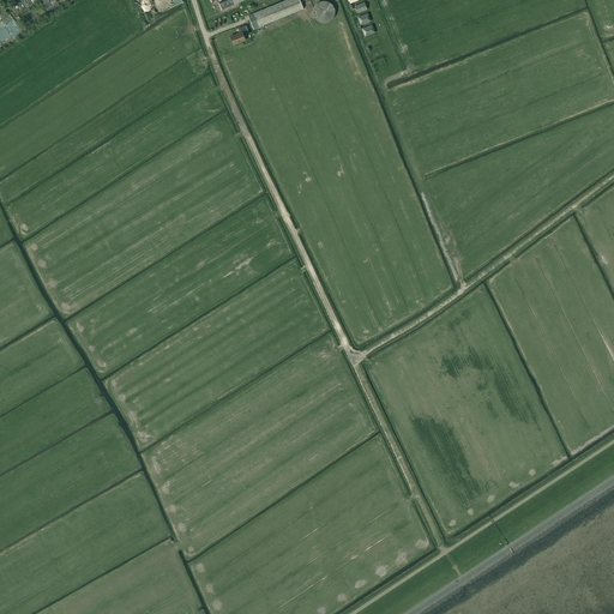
[(224,0),(218,2),(222,10),(245,0),(224,0)]
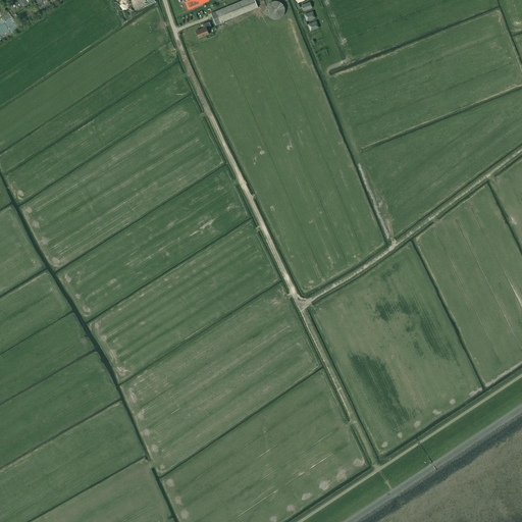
[(215,24),(220,22),(258,7),(255,0),(243,0),(211,13),(215,24)]
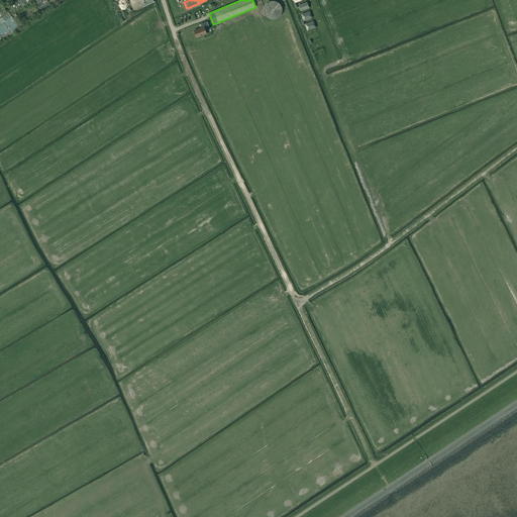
[(273,0),(267,0),(263,14),(279,18),(284,3),(273,0)]
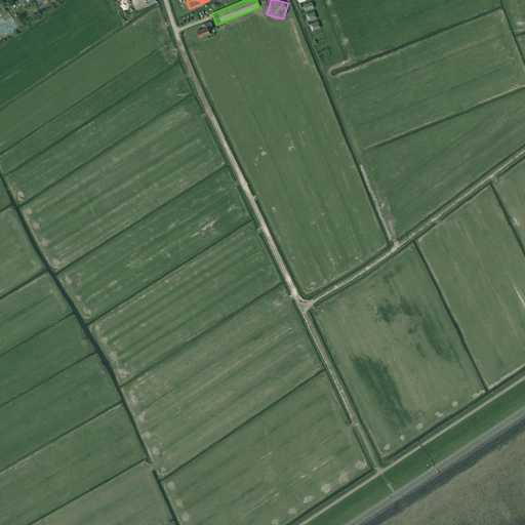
[(19,29),(10,12),(0,17),(0,34),(2,38),(19,29)]
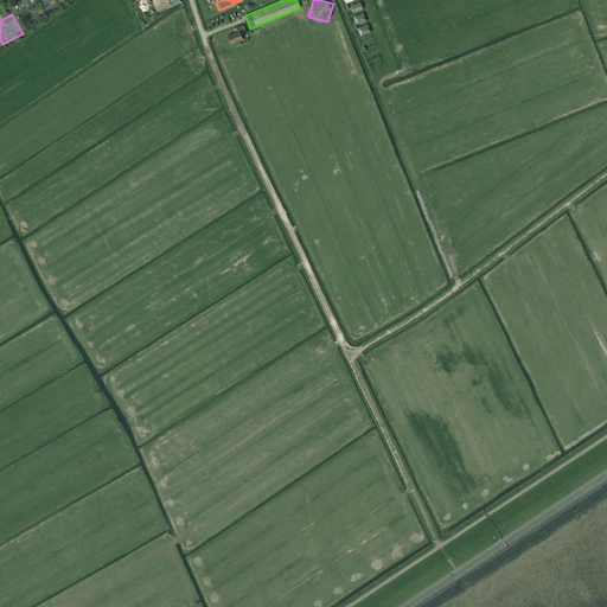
[(228,37),(231,44),(242,39),(240,34),(246,32),(243,26),(235,29),(237,32),(228,37)]
